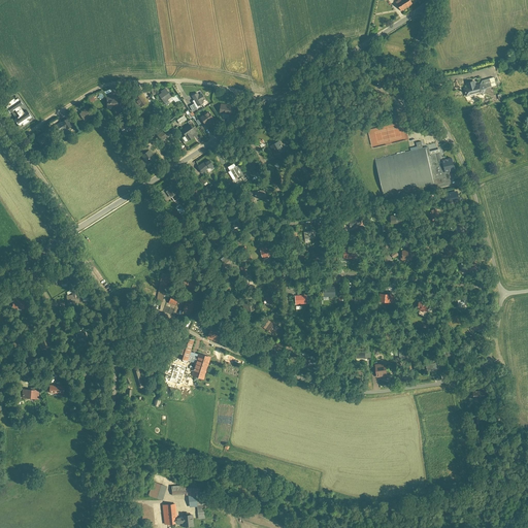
[(401,11),(413,5),(409,0),(401,0),(396,3),(401,11)]
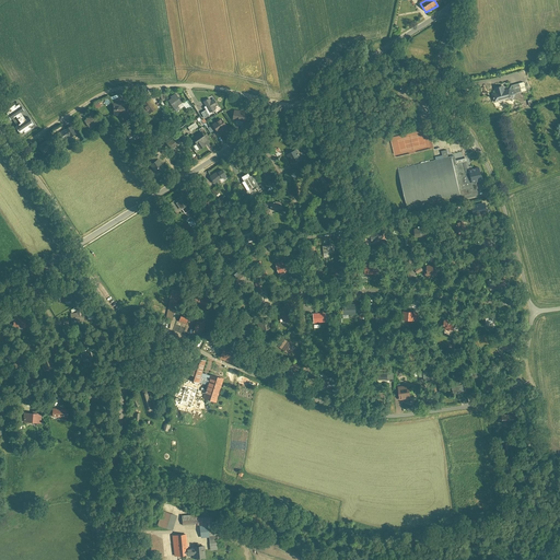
[(422,83),(413,78),(410,84),(419,90),(422,83)]
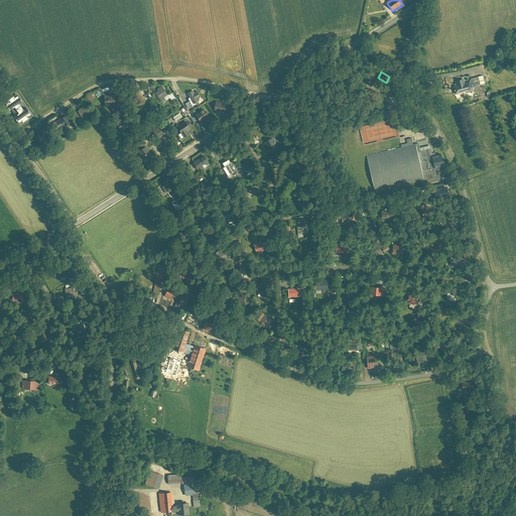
[(366,79),(366,82),(368,84),(371,85),(374,84),(375,82),(375,79),(374,76),(371,76),(368,76),(366,79)]
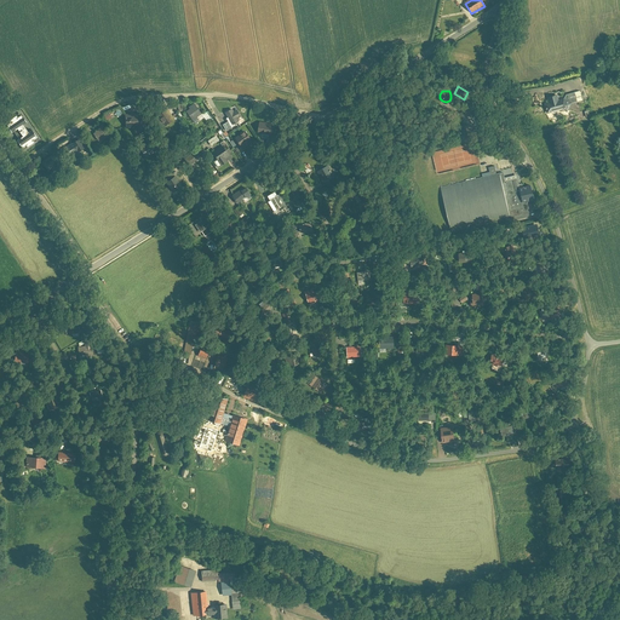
[(572,104),(577,103),(575,93),(556,98),(556,97),(547,98),(549,103),(544,104),(546,115),(562,110),(567,113),(572,104)]
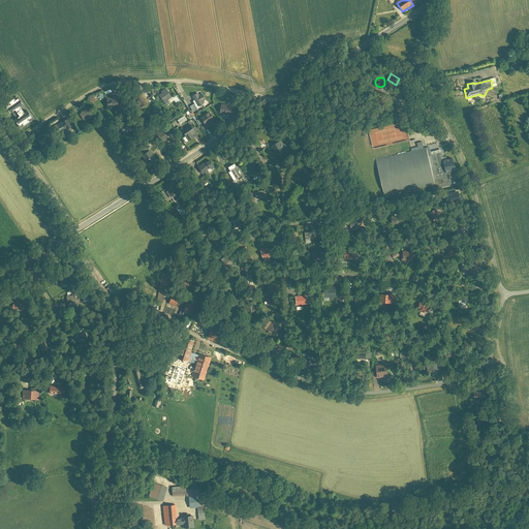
[(165,88),(158,93),(164,102),(172,97),(165,88)]
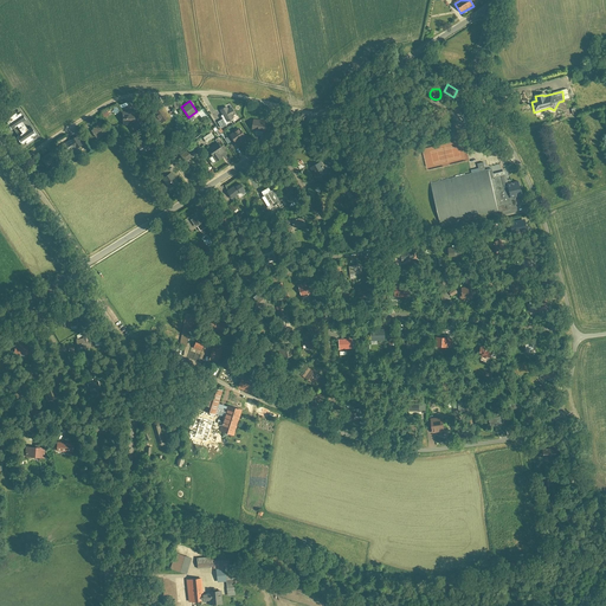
[(155,111),(162,122),(171,116),(163,105),(155,111)]
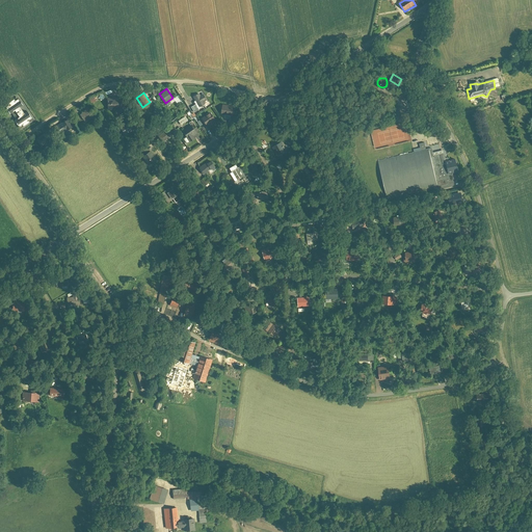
[(200,92),(193,96),(200,106),(205,103),(204,101),(207,99),(204,94),(202,96),(200,92)]
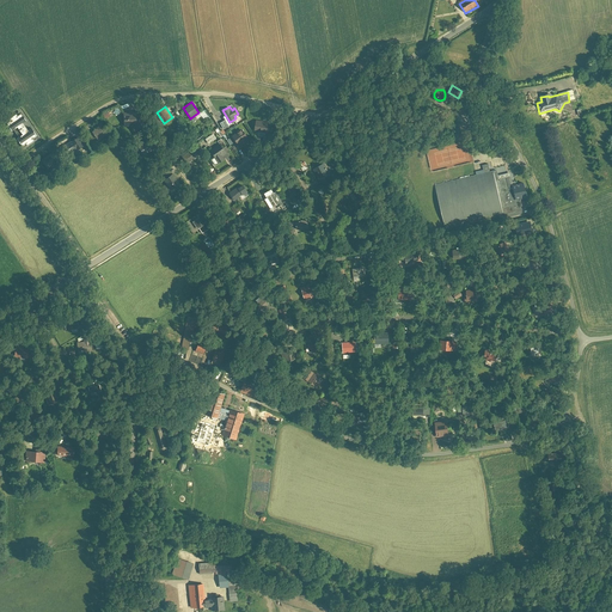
[(17,138),(23,145),(37,136),(31,128),(29,130),(24,122),(25,121),(19,111),(10,117),(10,120),(6,121),(12,130),(14,129),(19,136),(17,138)]
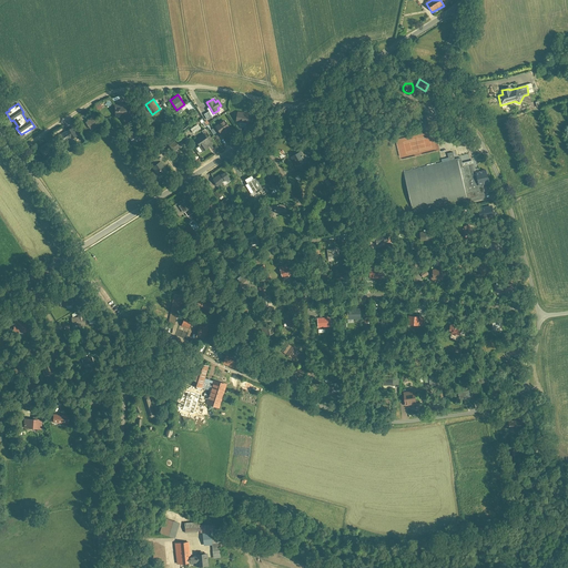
[(115,115),(125,114),(125,104),(115,104),(115,115)]
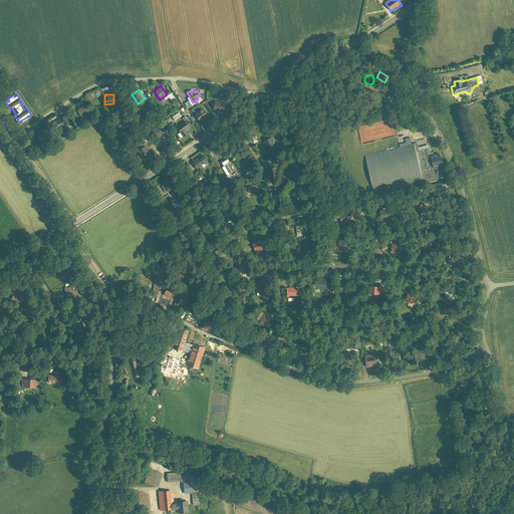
[(215,101),(213,110),(225,112),(227,104),(215,101)]
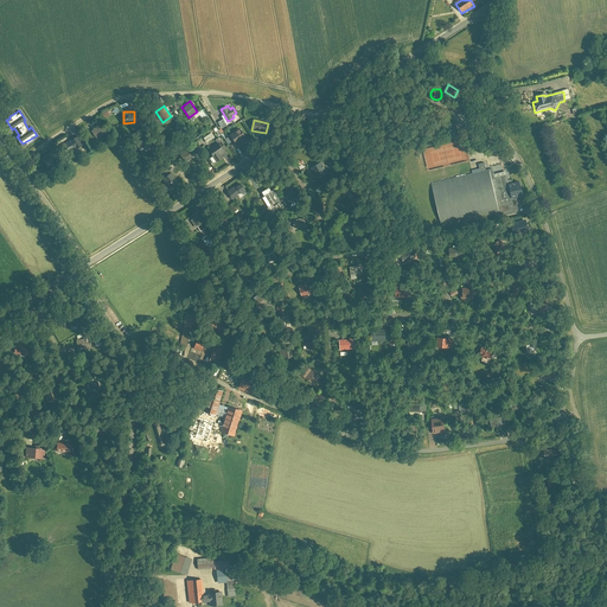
[(90,131),(95,139),(104,133),(100,126),(90,131)]
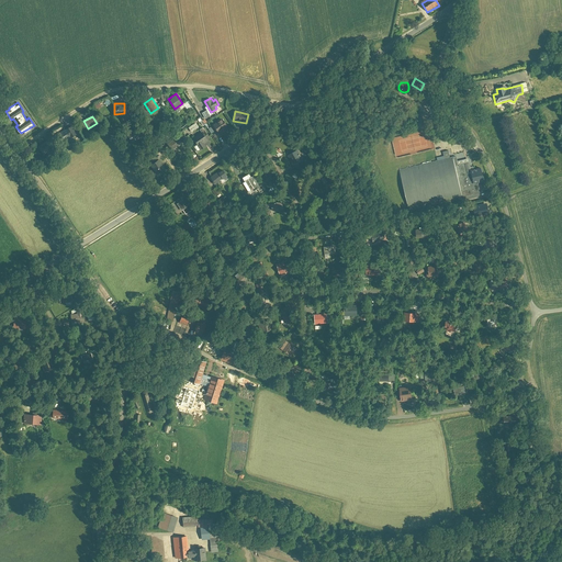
[(218,134),(229,128),(223,119),(212,125),(218,134)]
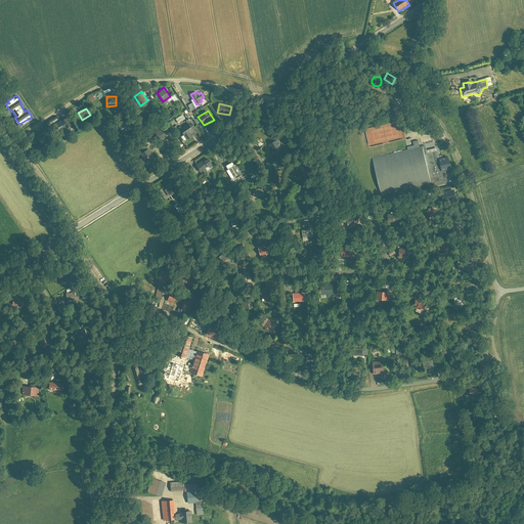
[(183,115),(176,119),(179,123),(185,119),(183,115)]
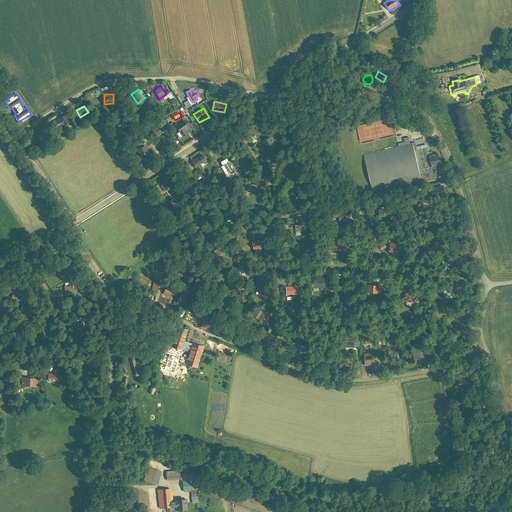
[(118,122),(122,128),(134,120),(130,114),(118,122)]
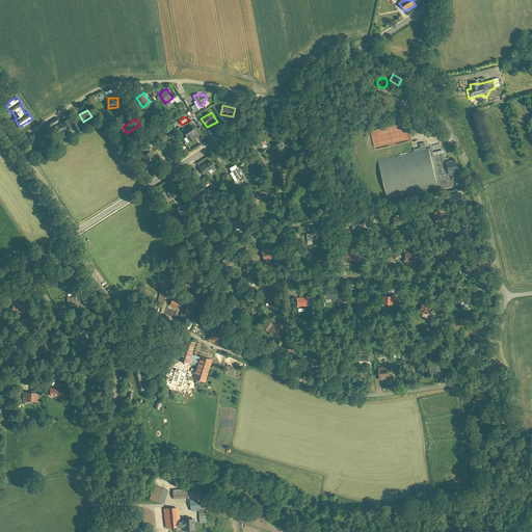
[(54,128),(58,134),(69,128),(64,122),(54,128)]
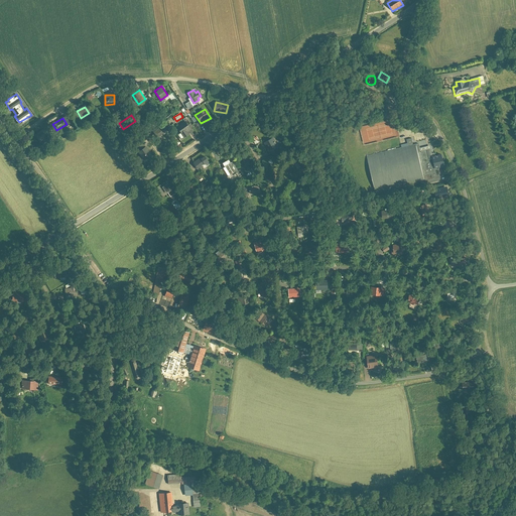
[(187,131),(191,129),(186,122),(175,129),(182,139),(189,134),(187,131)]
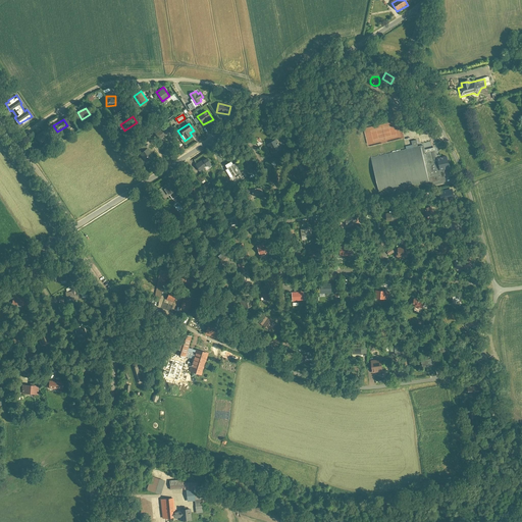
[(164,126),(156,132),(160,139),(168,133),(164,126)]
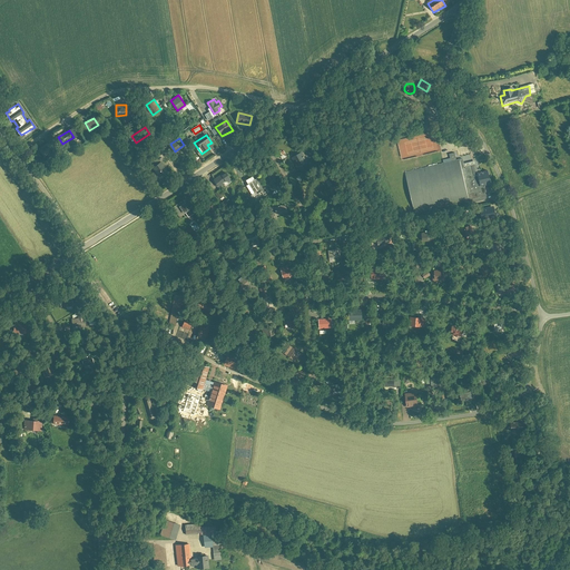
[(39,148),(45,157),(53,151),(48,143),(39,148)]
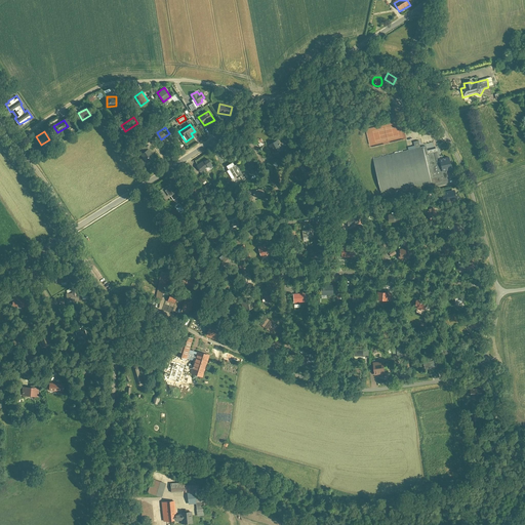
[(279,142),(271,146),(273,150),(275,149),(277,153),(283,150),(279,142)]
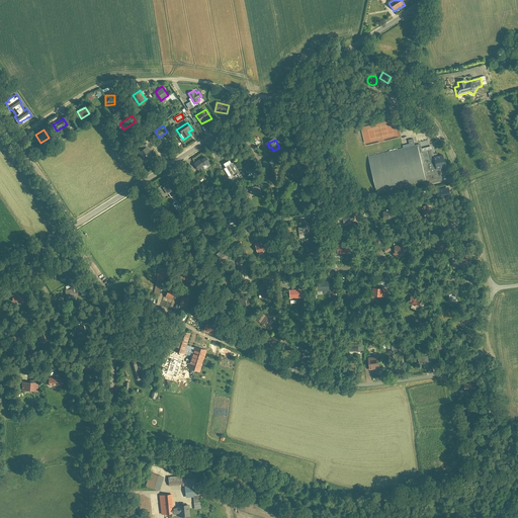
[(423,153),(421,145),(416,146),(425,183),(443,179),(441,167),(438,168),(435,156),(433,156),(432,151),(423,153)]
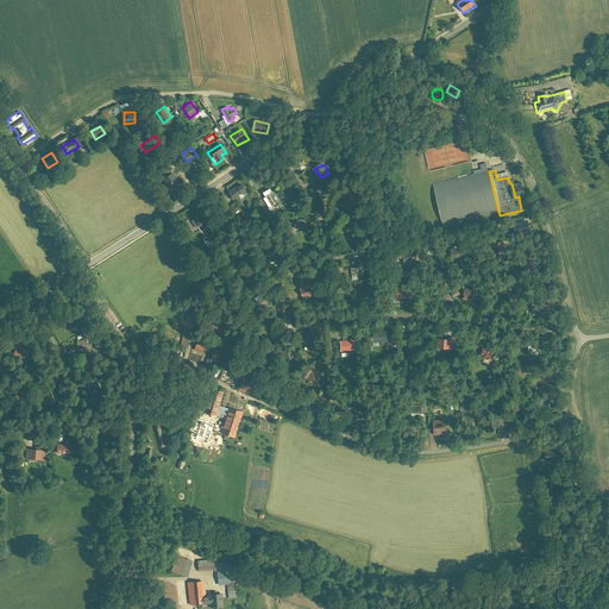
[(489,171),(432,184),(443,228),(500,215),(489,171)]
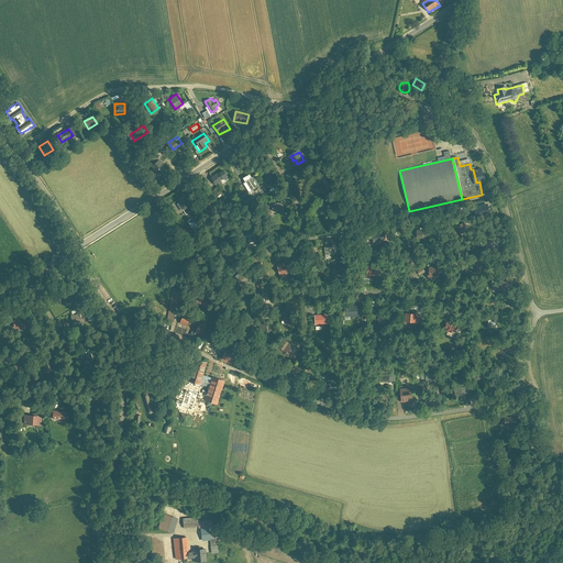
[(156,175),(165,169),(158,161),(150,166),(156,175)]
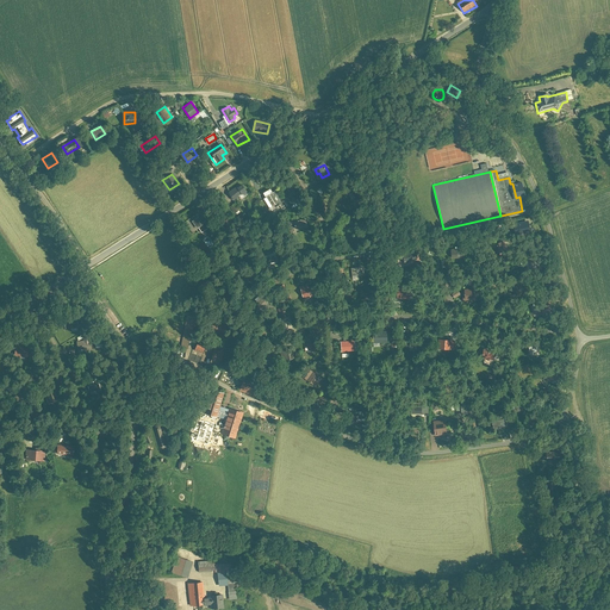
[(527,195),(523,181),(512,184),(516,198),(520,197),(527,195)]
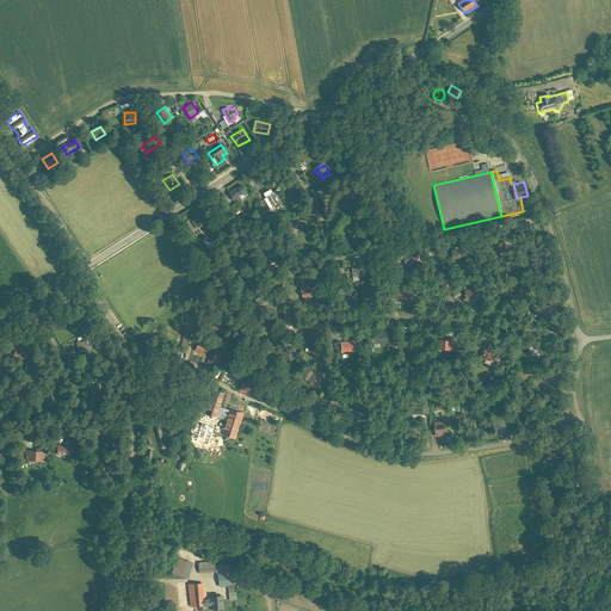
[(244,185),(240,187),(239,186),(230,192),(235,199),(248,191),(244,185)]
